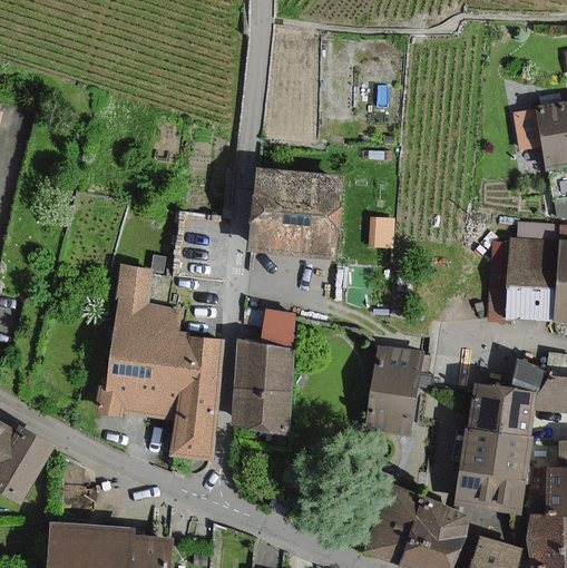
[(566,159),(566,100),(538,105),(545,163),(566,159)]
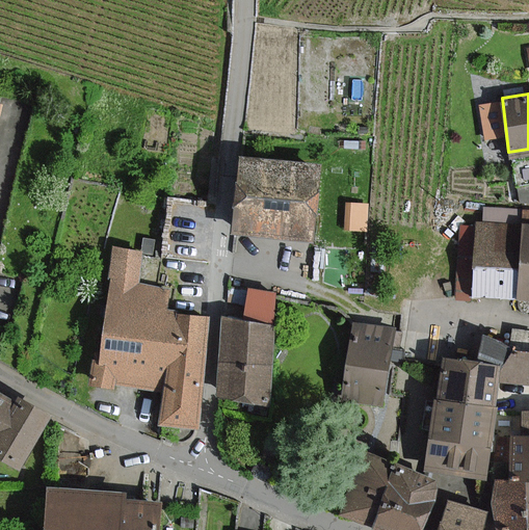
[(319,162),(239,155),(232,229),(312,237),(319,162)]
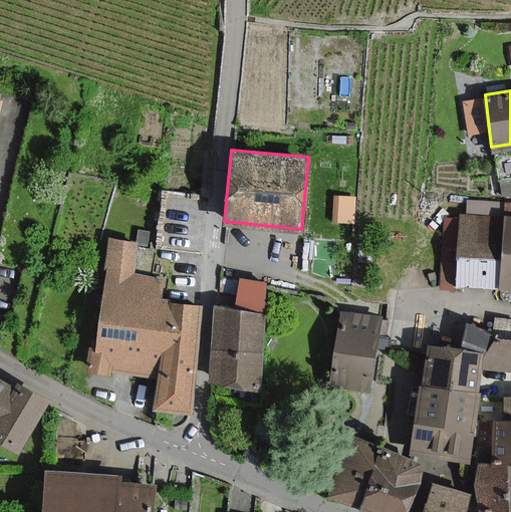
[(441,284),(510,288),(510,202),(466,199),(465,214),(461,214),(460,218),(445,217),(441,284)]
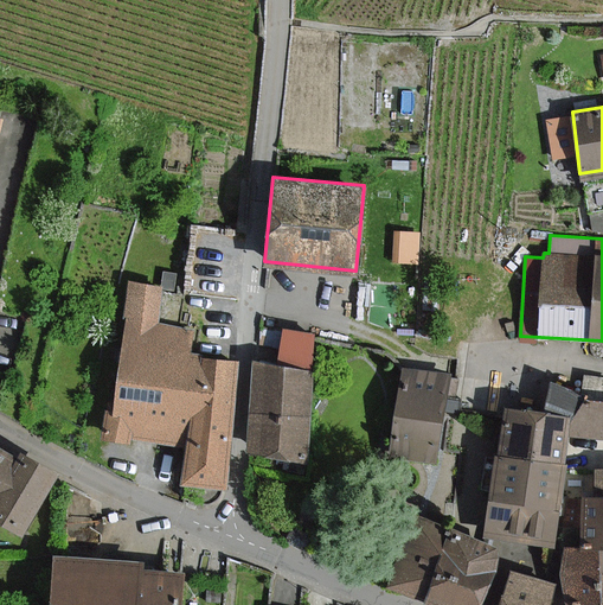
[(179,484),(224,490),(239,363),(203,360),(206,332),(159,326),(164,286),(129,282),(109,439),(133,443),(134,438),(185,444),(179,484)]
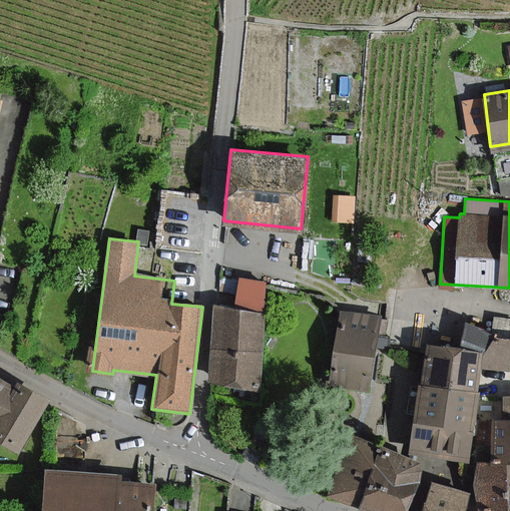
[(228,299),(258,302),(261,272),(231,269),(228,299)]
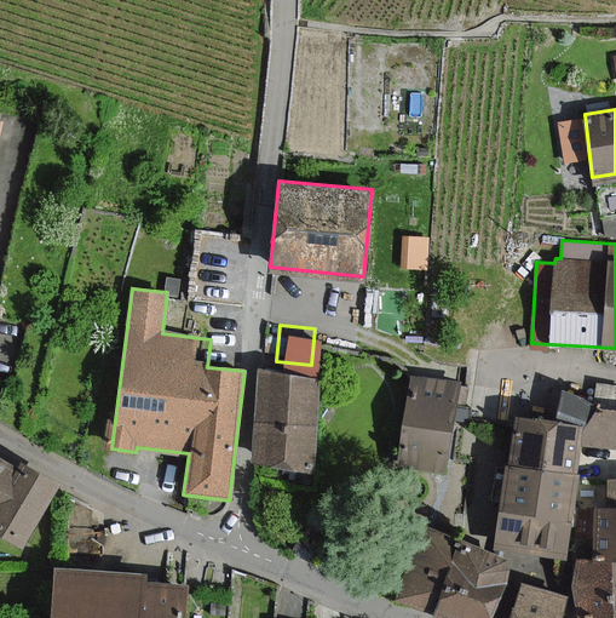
[(316,376),(260,365),(253,462),(312,469),(316,376)]
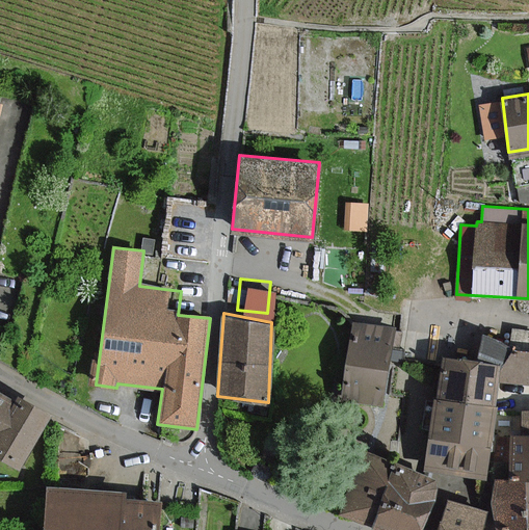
[(394,327),(352,321),(341,395),(381,401),(394,327)]
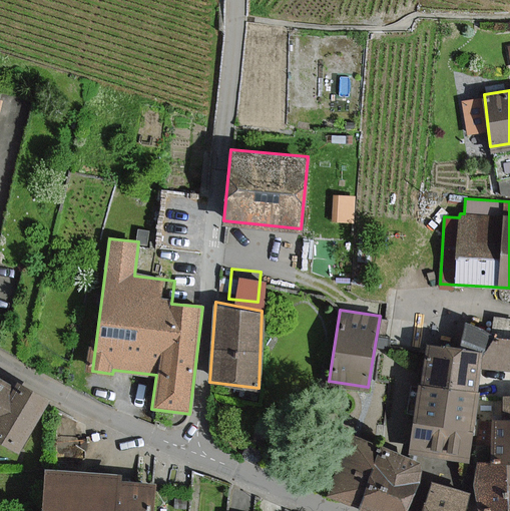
[(509,338),(495,337),(482,352),(481,365),(509,368),(509,338)]
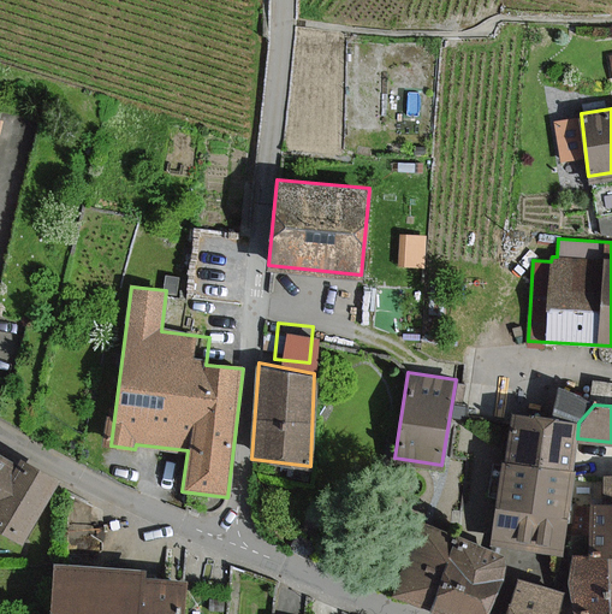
[(504,459),(572,467),(577,438),(578,423),(510,414),(504,459)]
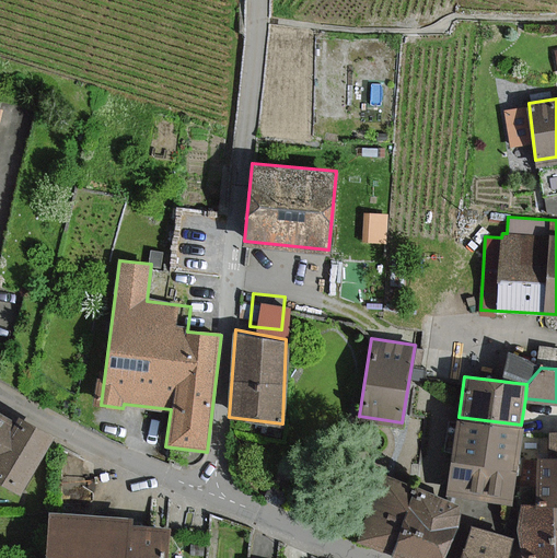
[(14,422),(0,413),(0,480),(21,491),(55,434),(21,414),(14,422)]
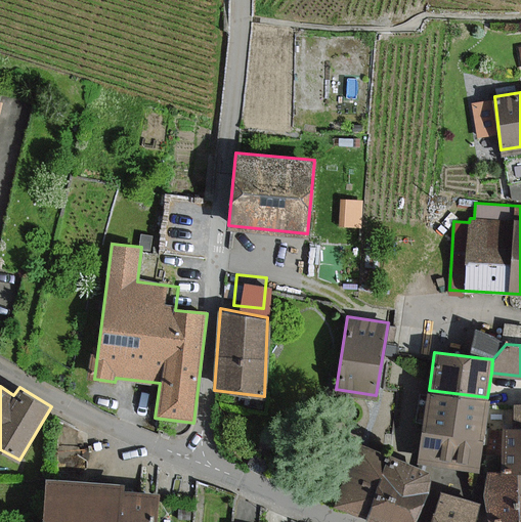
[(420,461),(478,469),(487,397),(429,390),(420,461)]
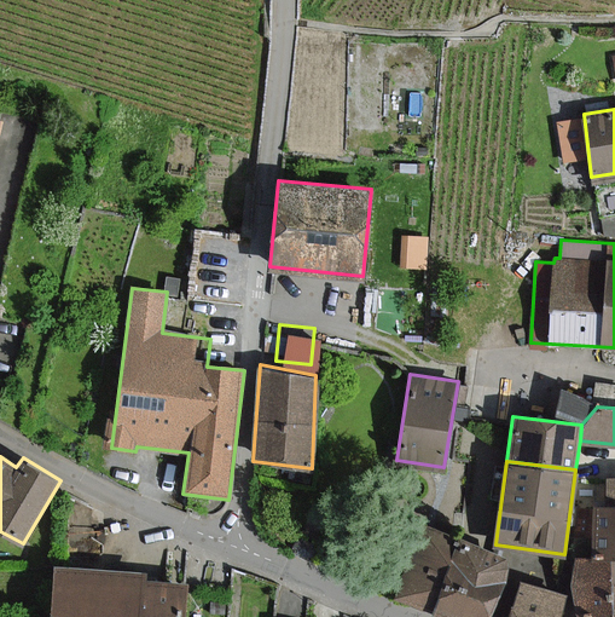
[(614,476),(605,476),(604,505),(614,505),(614,476)]
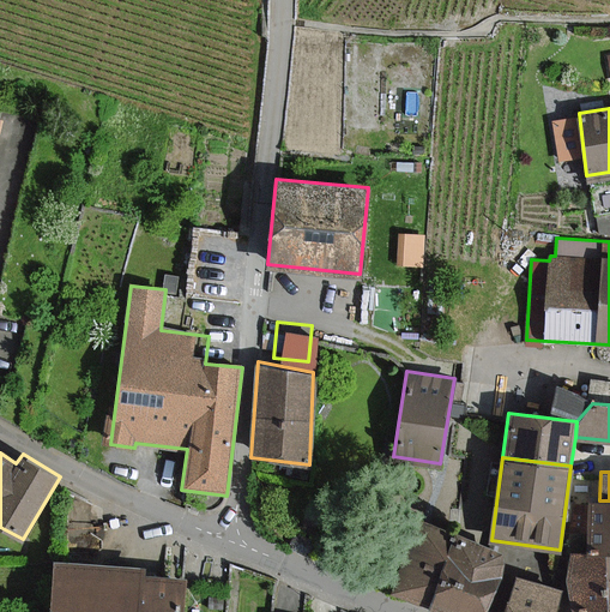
[(586,552),(608,553),(609,501),(599,501),(569,499),(568,528),(587,528),(586,552)]
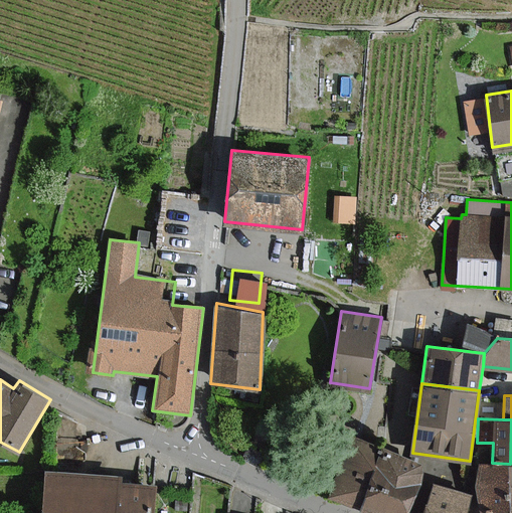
[(407,512),(425,466),(351,437),(328,497),(368,512),(407,512)]
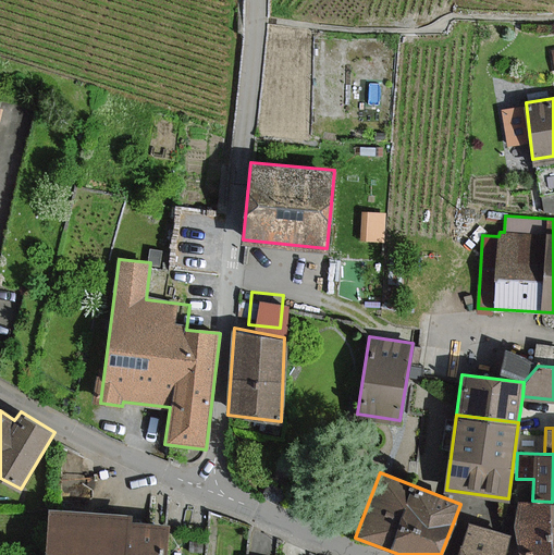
[(519,554),(553,554),(553,549),(551,549),(552,521),(552,502),(532,501),(517,501),(515,525),(519,554)]
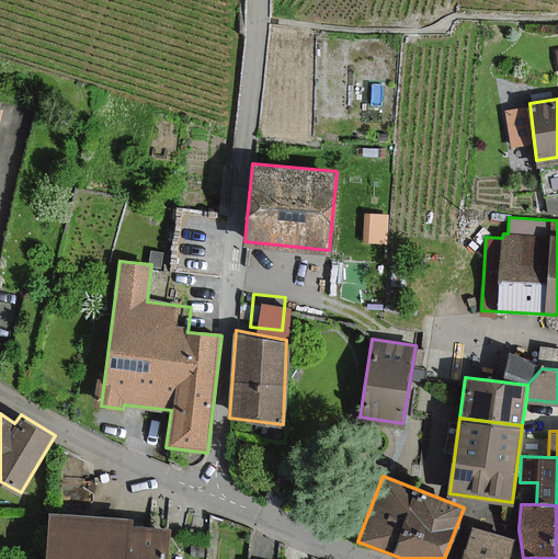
[(50,515),(49,558),(163,558),(164,529),(137,528),(137,518),(50,515)]
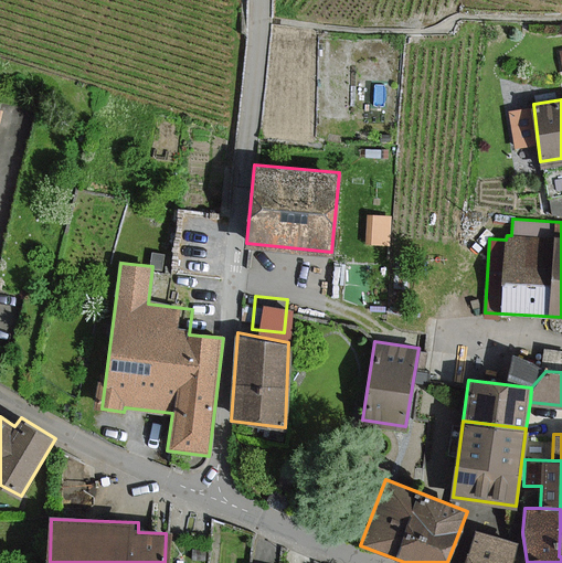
[(511,562),(518,541),(473,529),(463,562),(511,562)]
